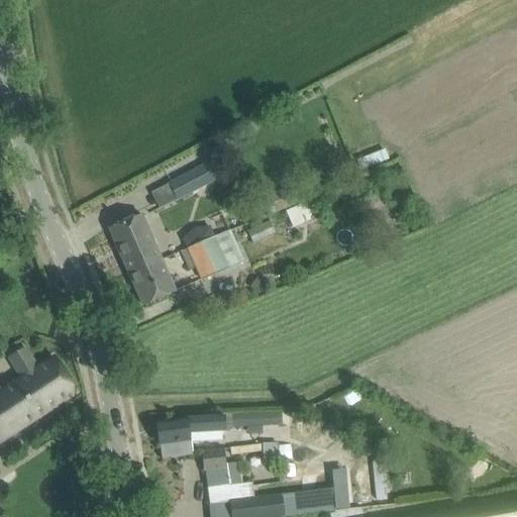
[(356,163),(360,172),(388,161),(385,151),(356,163)]
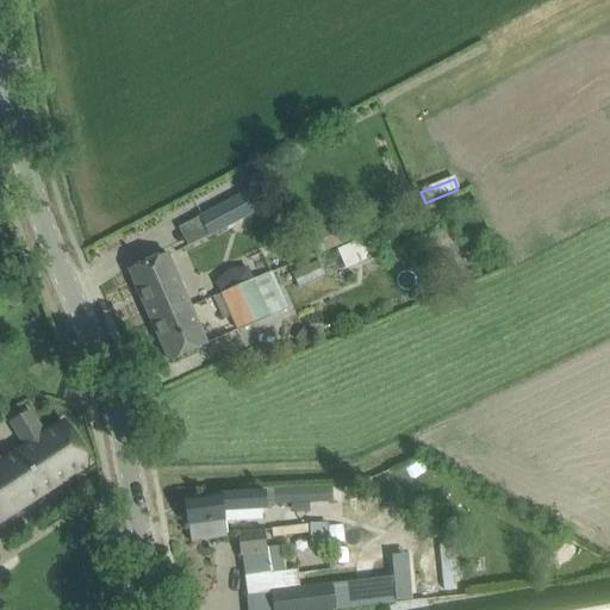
[(243,194),(219,206),(199,217),(209,236),(253,213),(243,194)]
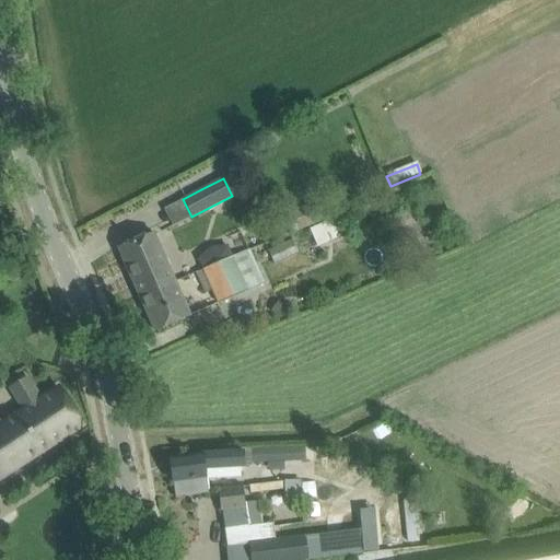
[(306,206),(273,219),(281,238),(315,224),(306,206)]
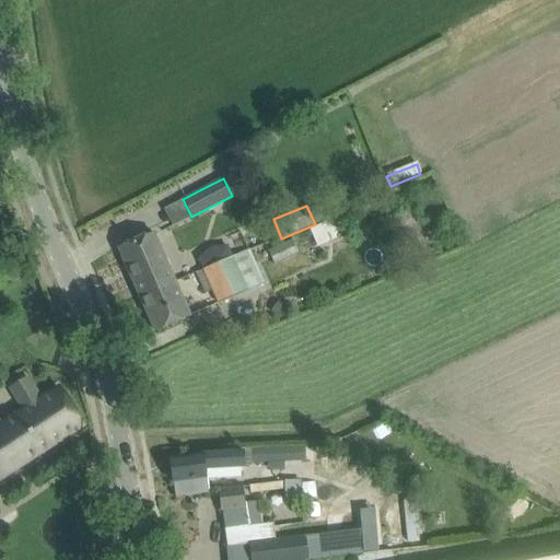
[(326,223),(326,222),(308,230),(316,247),(346,235),(342,228),(347,225),(342,217),(326,223)]
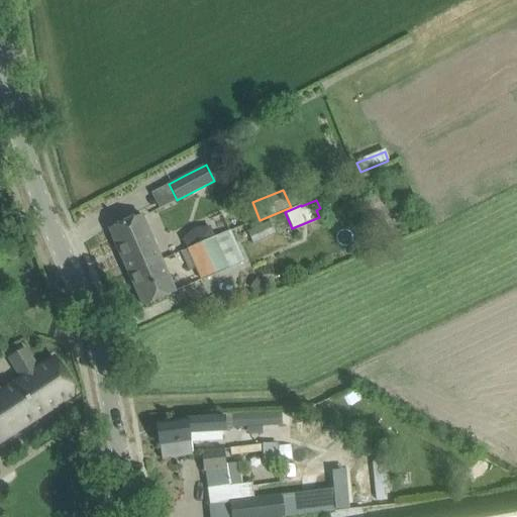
[(140,215),(127,220),(109,228),(129,275),(161,261),(140,215)]
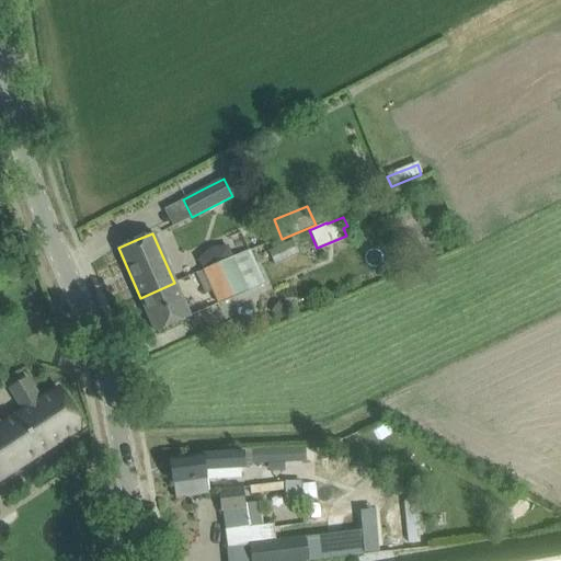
[(249,251),(232,258),(202,272),(195,274),(205,295),(212,290),(217,304),(263,283),(249,251)]
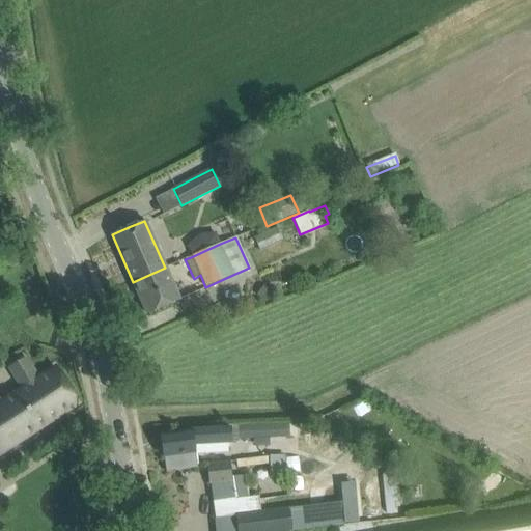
[(165,268),(133,282),(146,314),(179,300),(165,268)]
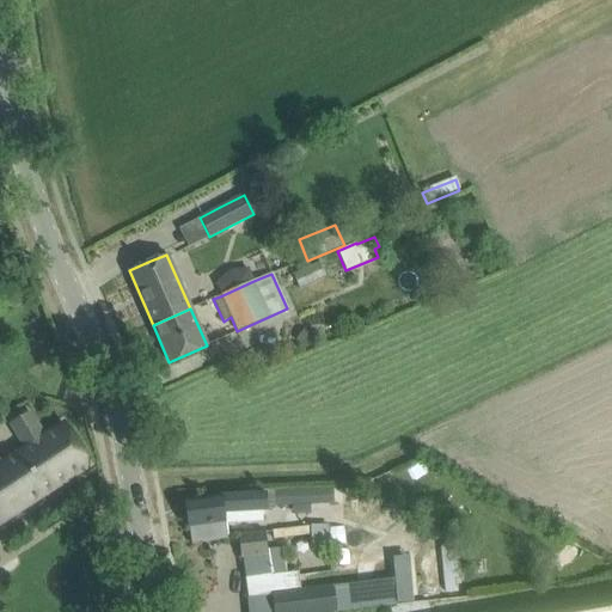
[(303,329),(294,341),(306,349),(314,338),(303,329)]
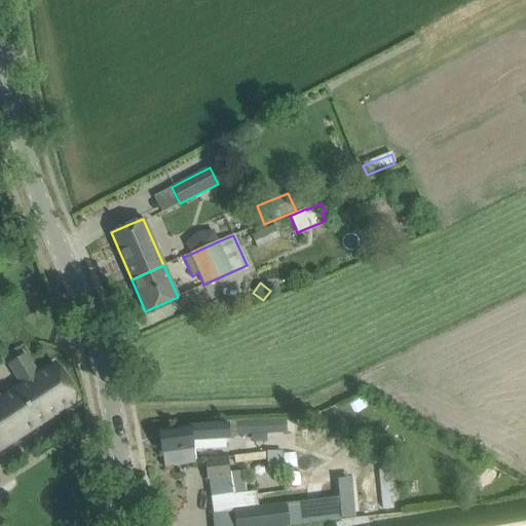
[(0,400),(0,448),(77,399),(54,365),(38,376),(24,354),(10,363),(24,384),(0,400)]
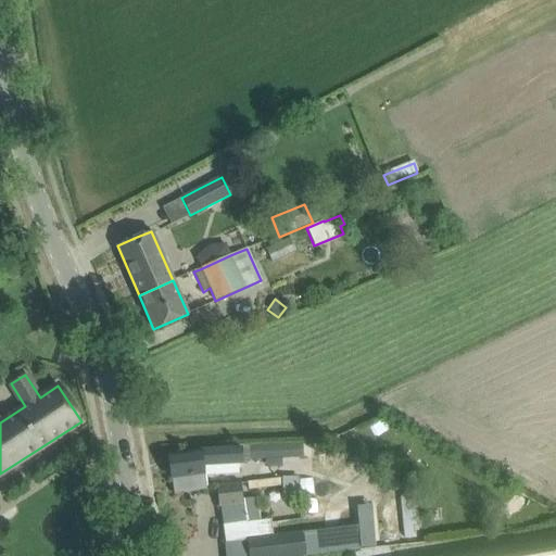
[(201,451),(168,455),(172,479),(174,494),(206,490),(204,476),(238,474),(238,466),(238,464),(249,463),(249,462),(249,458),(302,457),(302,442),(242,444),(242,443),(201,445),(201,451)]
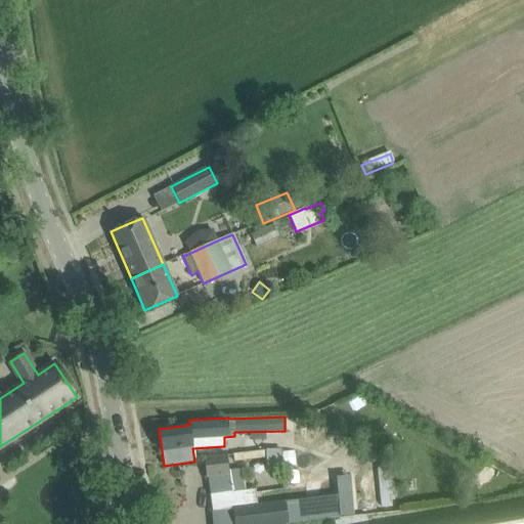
[(321,429),(294,421),(294,437),(294,445),(332,455),(338,434),(321,429)]
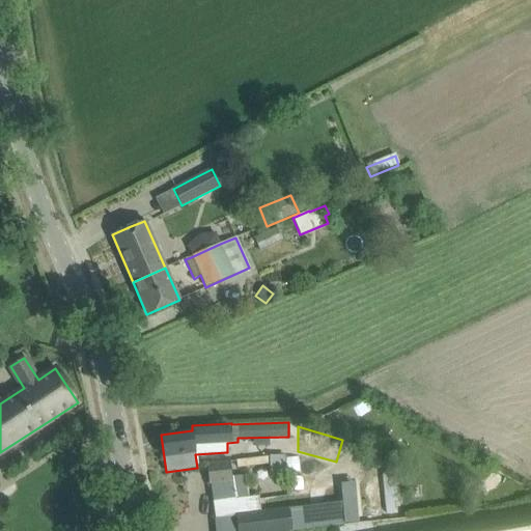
[(294,455),(235,460),(235,468),(269,465),(270,465),(271,475),(285,474),(284,467),(284,464),(294,464),(294,455)]
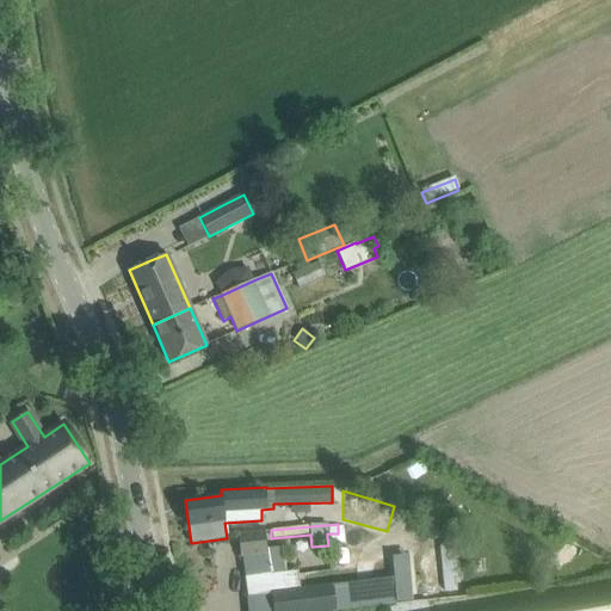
[(261,531),(238,535),(241,556),(242,556),(248,597),(272,593),(273,610),(319,610),(369,605),(381,603),(396,602),(396,604),(413,603),(409,557),(393,559),(394,579),(300,588),(297,571),(270,573),(264,531),(261,531)]
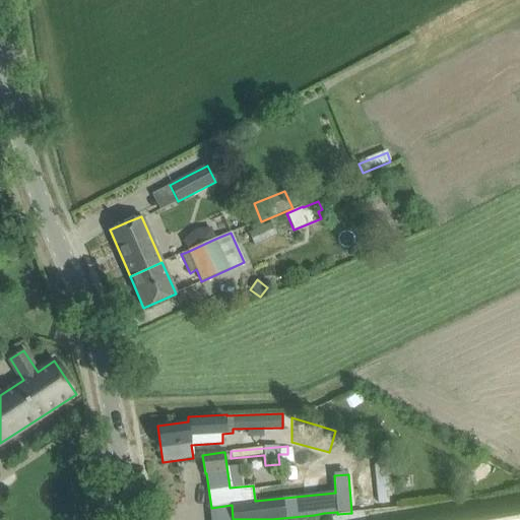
[(389,463),(374,465),(378,509),(394,508),(389,463)]
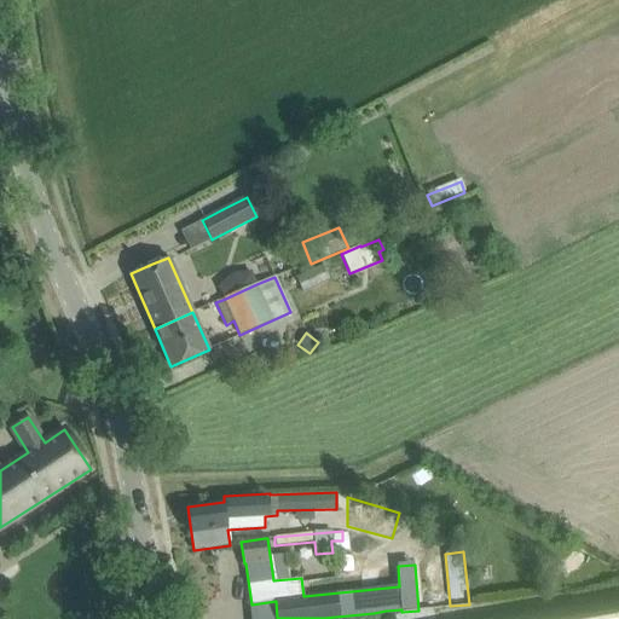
[(432,579),(420,580),(422,609),(446,606),(443,574),(432,576),(432,579)]
